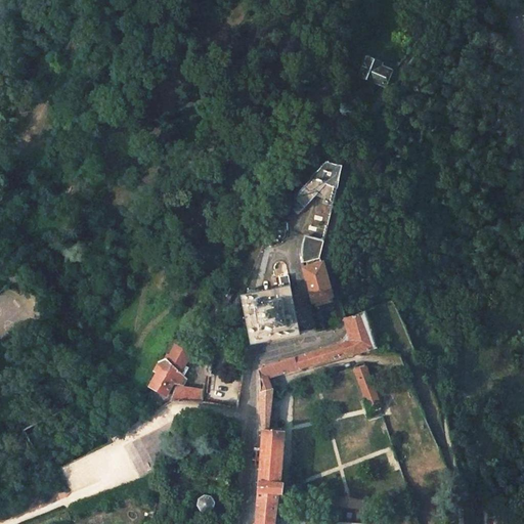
[(385,85),(395,72),(368,59),(362,75),(385,85)]
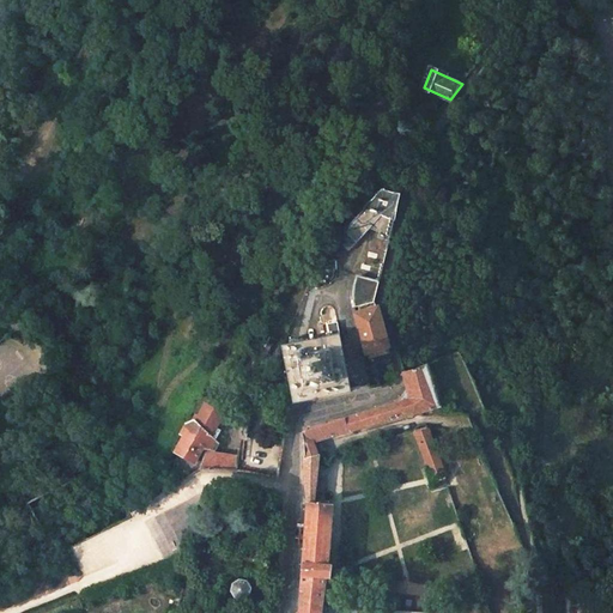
[(383,189),(366,210),(388,218),(389,212),(398,214),(402,194),(393,192),(383,189)]
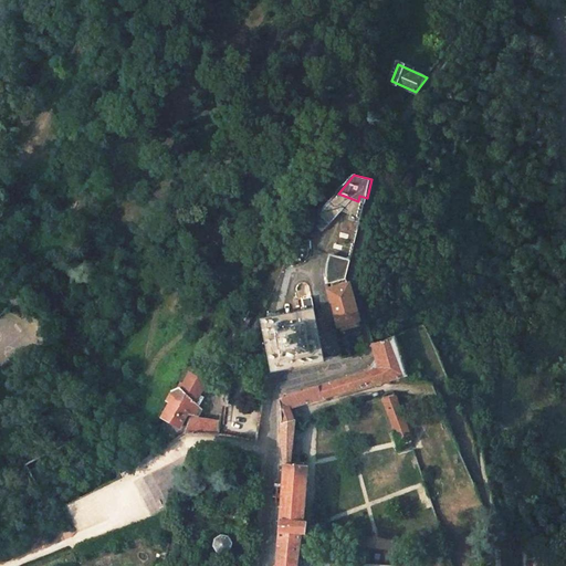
[(358,201),(338,194),(320,212),(329,221),(342,209),(353,213),(352,218),(358,220),(363,203),(358,201)]
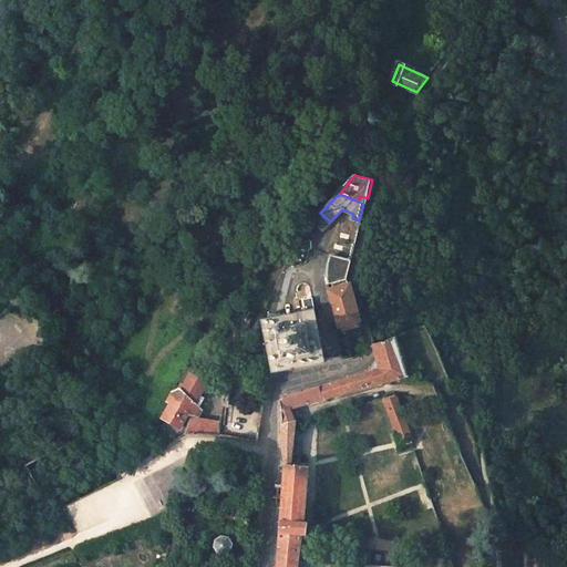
[(357,235),(346,230),(343,237),(354,241),(357,235)]
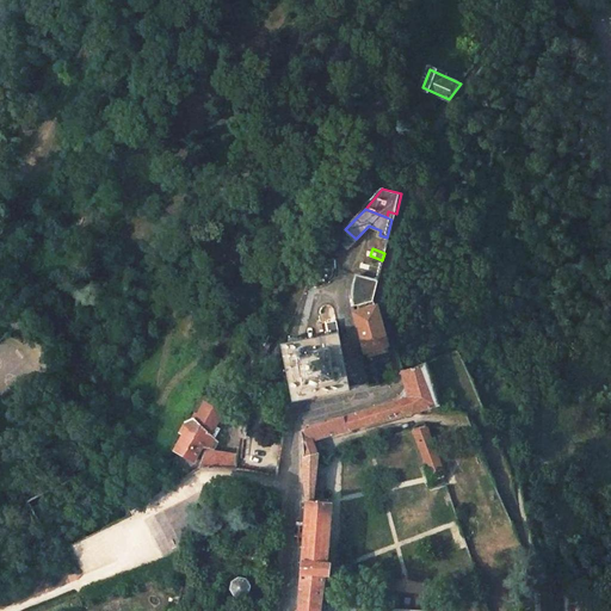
[(372,301),(378,282),(358,276),(357,276),(356,277),(353,289),(353,297),(353,303),(353,307),(372,301)]
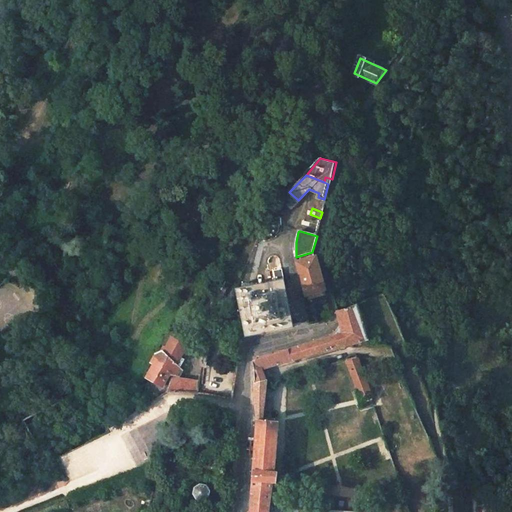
[(323,288),(315,259),(299,263),(307,293),(323,288)]
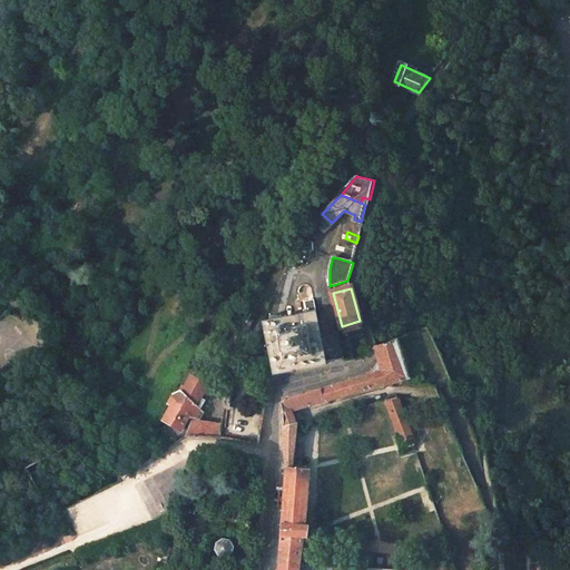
[(314,298),(304,301),(306,312),(316,310),(314,298)]
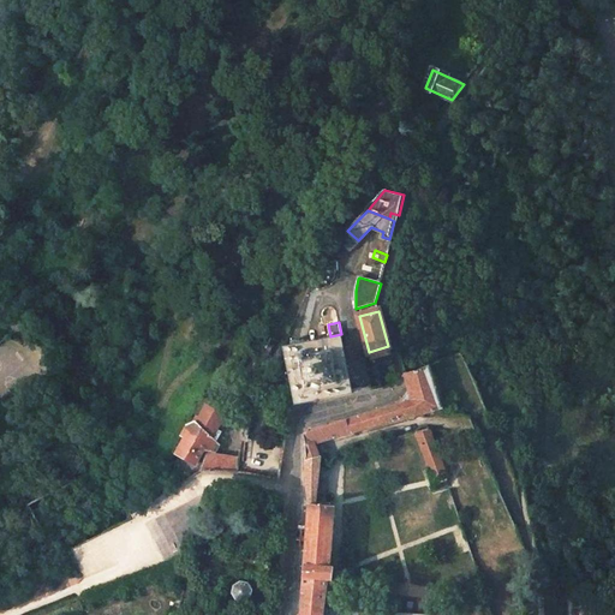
[(278,338),(268,333),(256,354),(266,359),(278,338)]
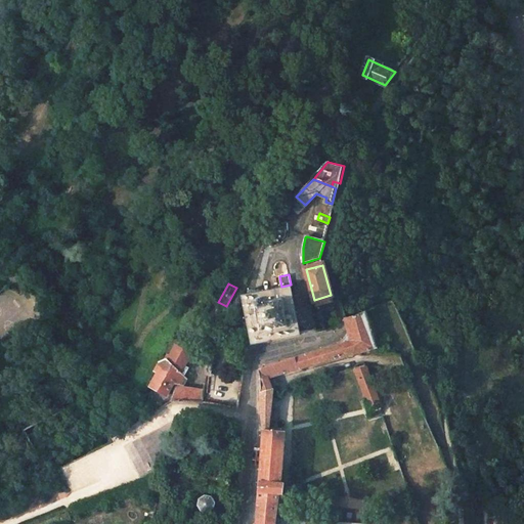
[(256,294),(244,296),(246,309),(250,308),(254,330),(250,331),(253,343),(265,341),(265,337),(287,333),(288,337),(300,334),(298,321),(294,322),(290,300),(294,300),(291,287),(278,289),(278,293),(257,297),(256,294)]
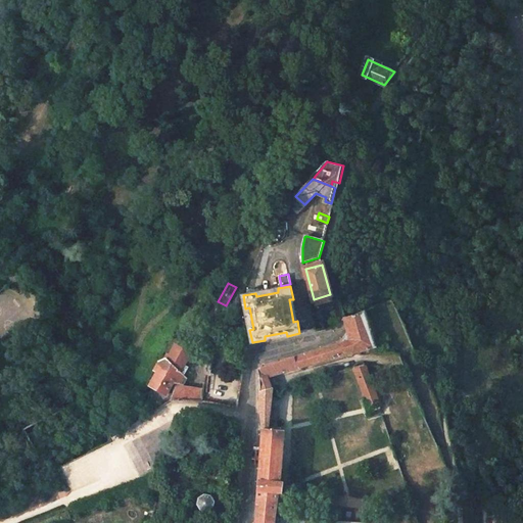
[(269,366),(260,368),(258,369),(258,372),(259,381),(259,403),(263,424),(263,428),(274,429),(273,387),(272,387),(272,375),(353,351),(353,353),(376,347),(365,310),(344,318),(348,333),(342,342),(269,366)]
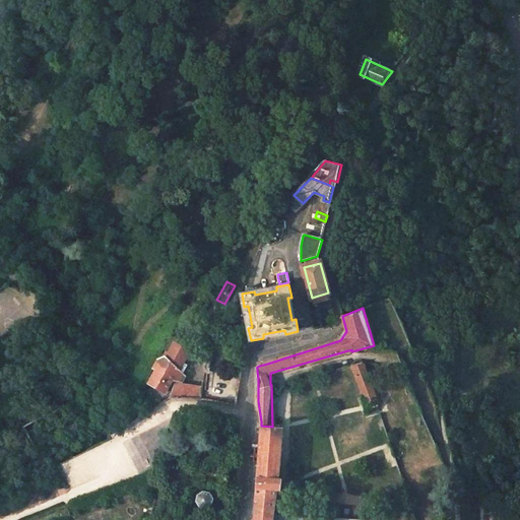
[(188,352),(175,345),(171,352),(168,352),(166,353),(165,354),(167,358),(159,360),(154,369),(156,371),(148,385),(151,386),(147,393),(154,396),(158,390),(165,394),(173,380),(179,383),(183,375),(182,375),(188,365),(182,362),(188,352)]
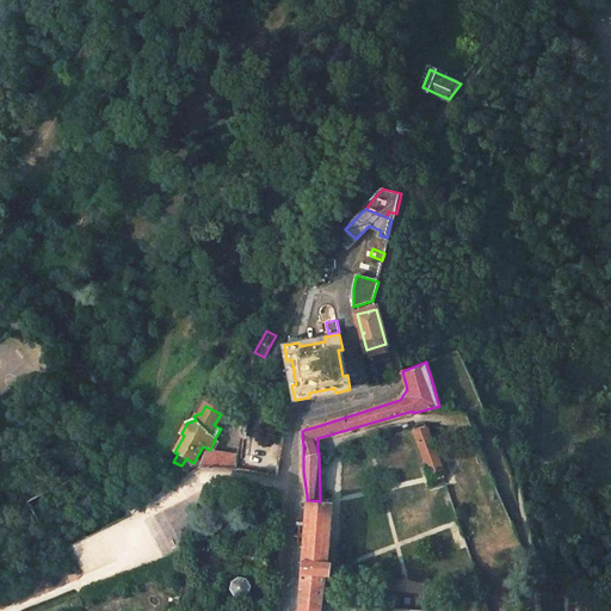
[(432,431),(426,426),(413,429),(433,479),(446,474),(430,436),(432,434),(432,431)]
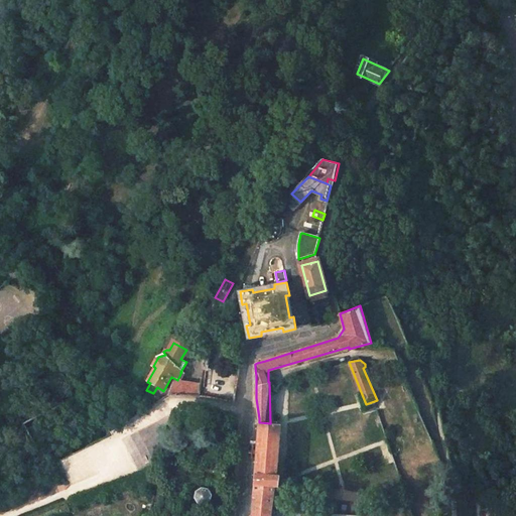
[(200,389),(200,386),(172,382),(168,396),(200,397),(200,389)]
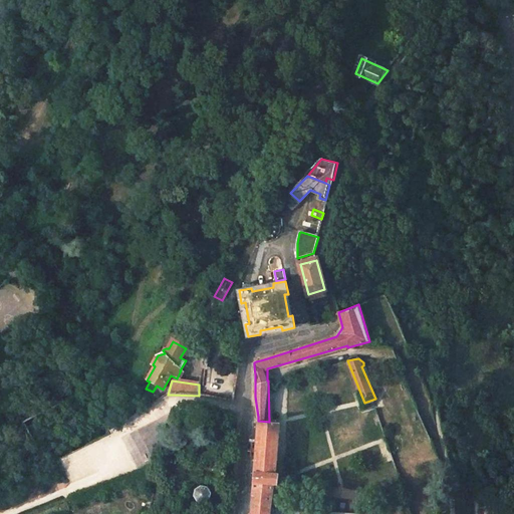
[(279,469),(282,421),(269,422),(258,421),(258,425),(249,513),(361,513),(272,508),(278,482),(283,483),(283,477),(284,469),(279,469)]
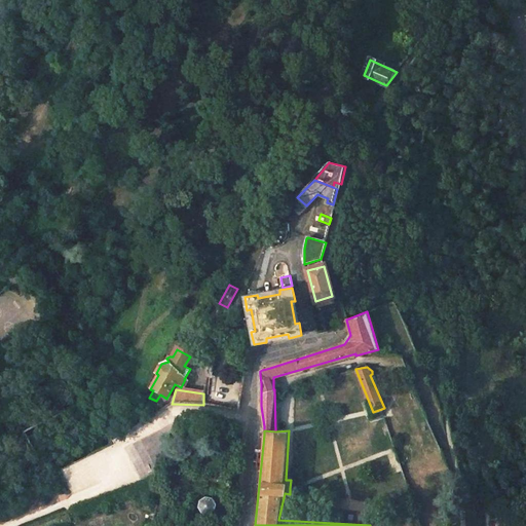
[(213,515),(216,500),(202,497),(198,511),(213,515)]
